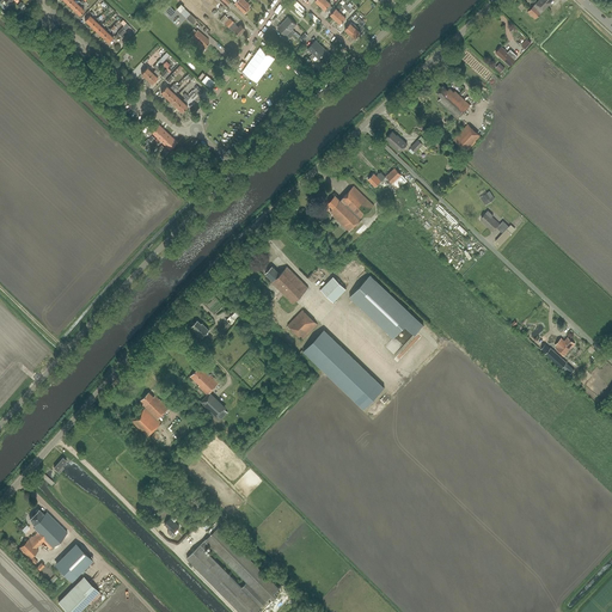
[(85,0),(81,0),(78,5),(73,10),(79,14),(84,10),(80,6),(83,2),(84,4),(86,0),(85,0)]
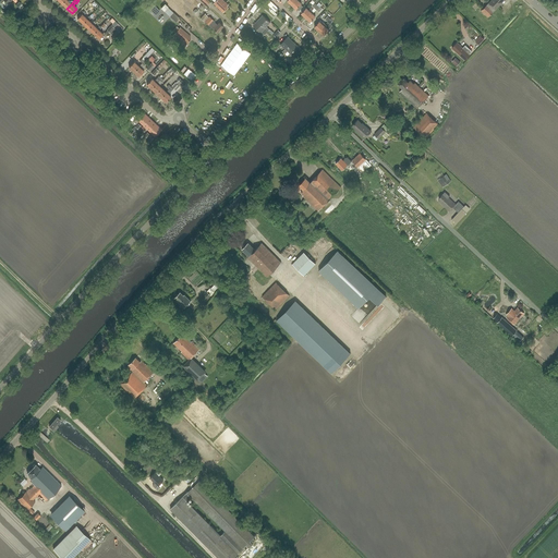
[(227,7),(228,5),(222,0),(216,0),(214,3),(222,13),(228,8),(227,7)]
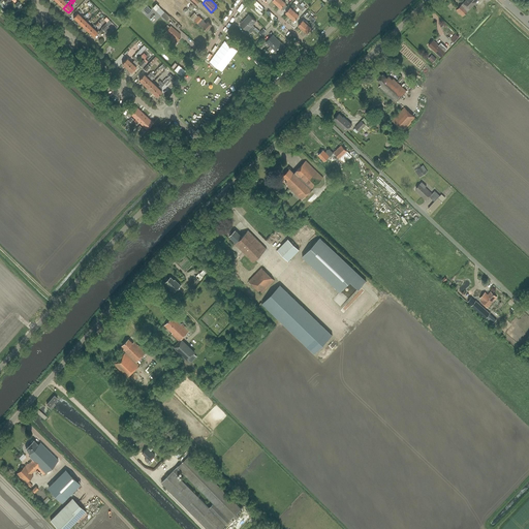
[(280,0),(277,4),(281,8),(286,3),(283,1),(283,0),(280,0)]
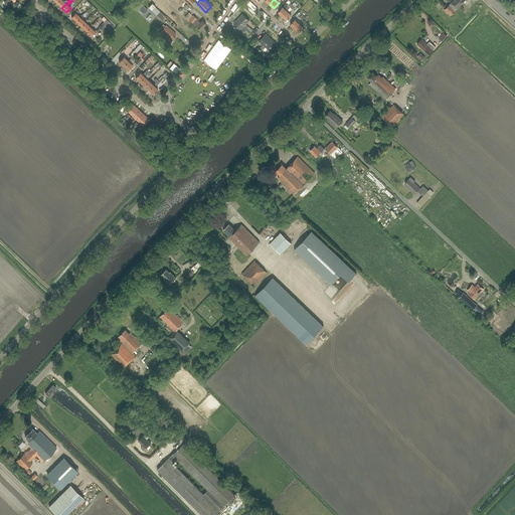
[(451,16),(465,0),(453,0),(444,10),(451,16)]
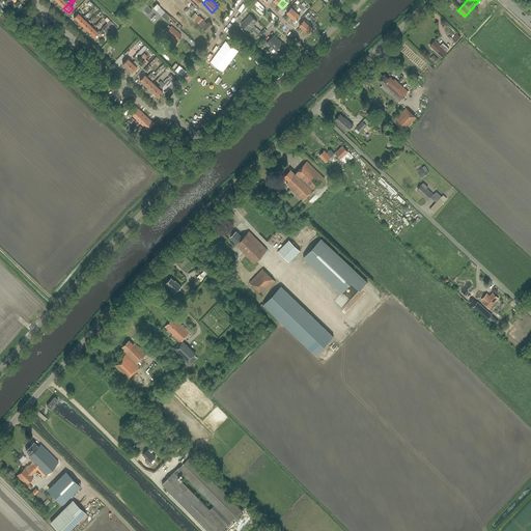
[(304,12),(307,9),(305,6),(306,5),(304,3),(302,5),(299,8),(297,10),(290,17),(296,21),(300,16),(298,14),(299,12),(301,9),(304,12)]
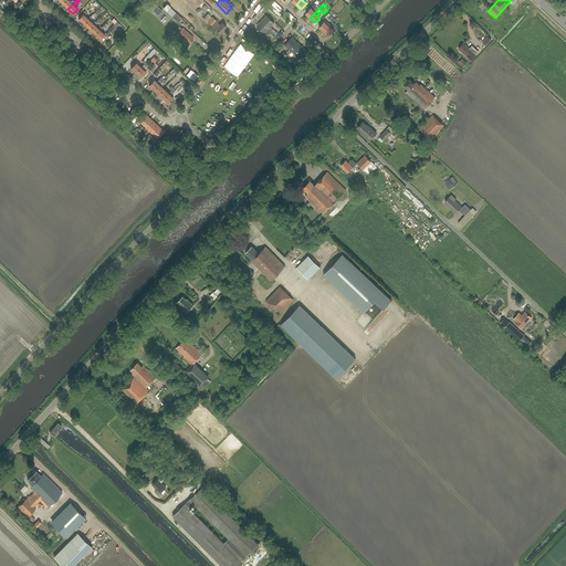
[(163,11),(158,7),(153,11),(157,16),(163,11)]
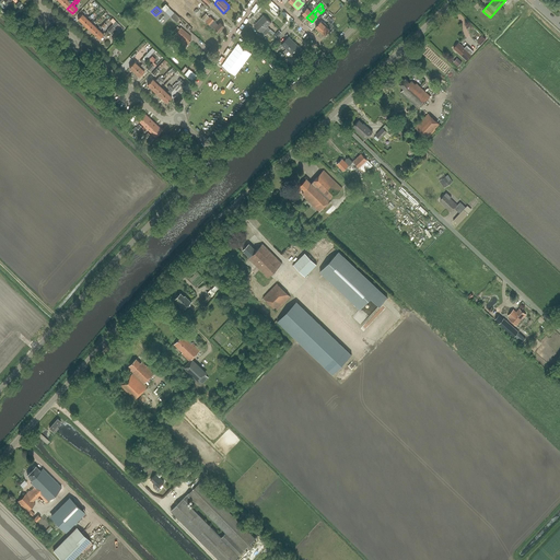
[(165,11),(171,16),(176,22),(179,19),(174,13),(168,8),(165,11)]
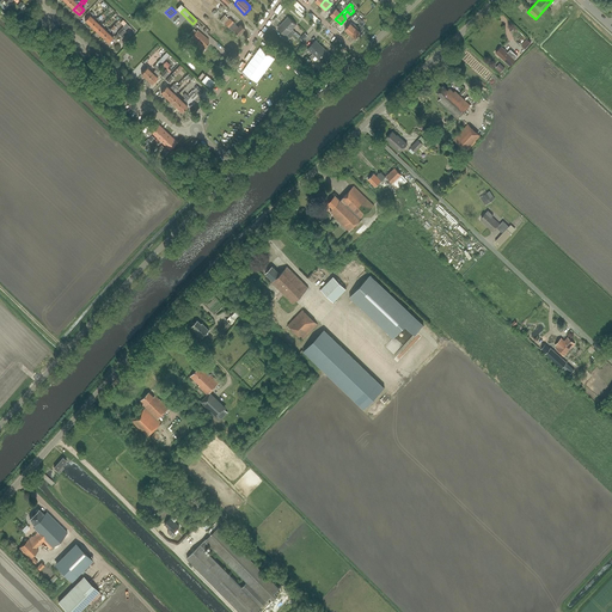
[(336,8),(330,14),(335,19),(342,12),(340,11),(338,11),(336,8)]
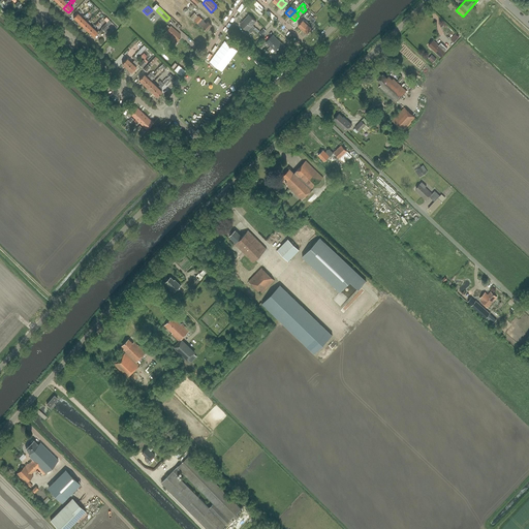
[(76,13),(73,18),(79,22),(83,18),(79,14),(81,12),(79,10),(76,12),(76,13)]
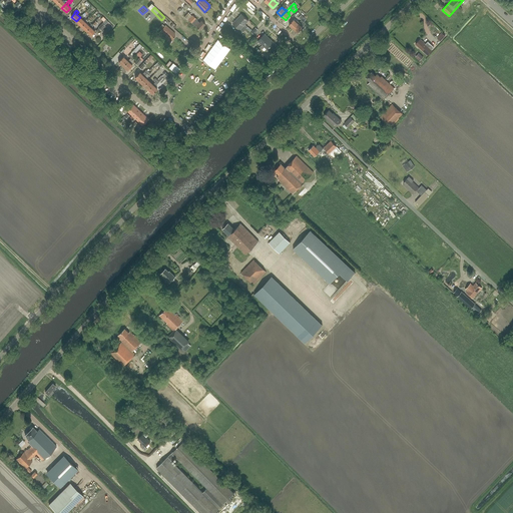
[(82,15),(80,17),(76,21),(80,26),(84,22),(81,19),(85,14),(84,13),(82,15)]
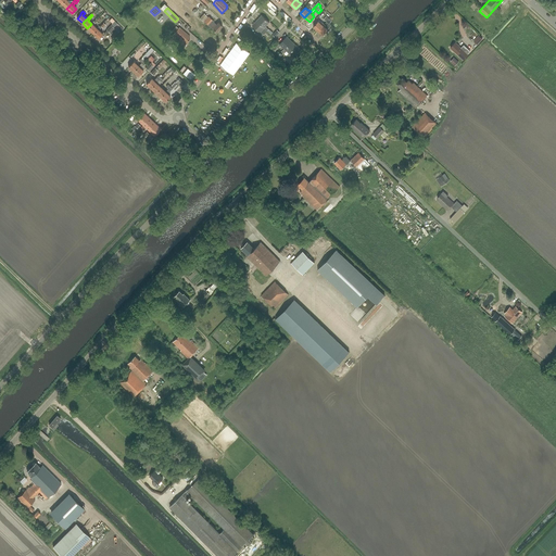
[(329,24),(333,19),(336,16),(332,15),(331,17),(328,14),(324,20),(329,24)]
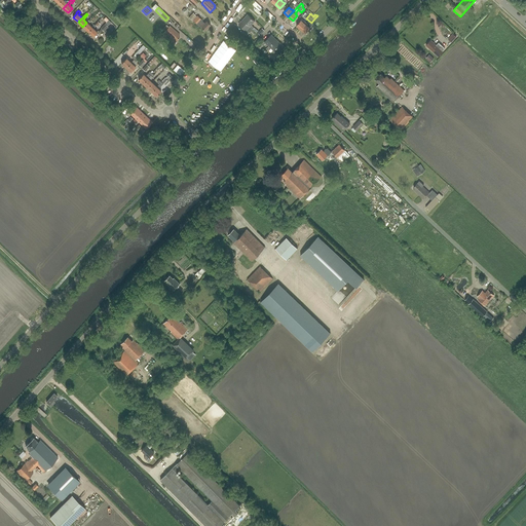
[(248,14),(242,20),(250,26),(250,27),(252,30),(254,28),(251,25),(255,22),(248,14)]
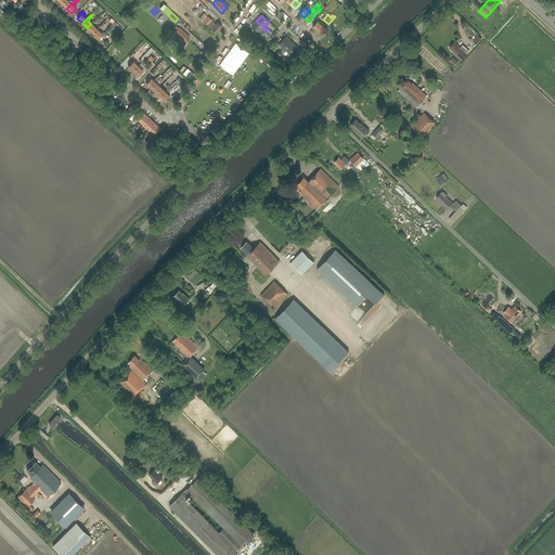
[(216,33),(222,26),(218,22),(216,25),(214,23),(214,22),(208,16),(204,22),(216,33)]
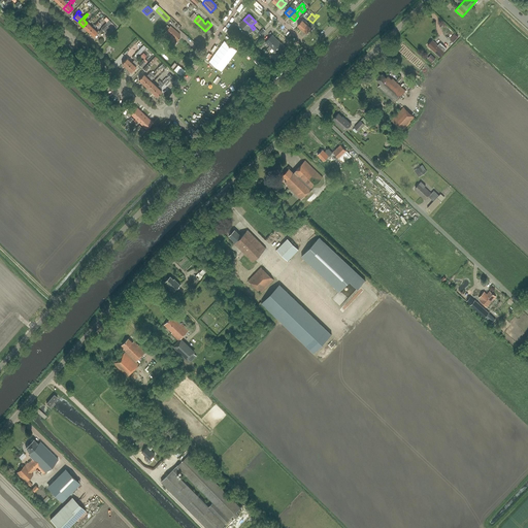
[(243,20),(239,24),(246,31),(245,31),(249,34),(251,33),(248,30),(251,27),(251,26),(243,20)]
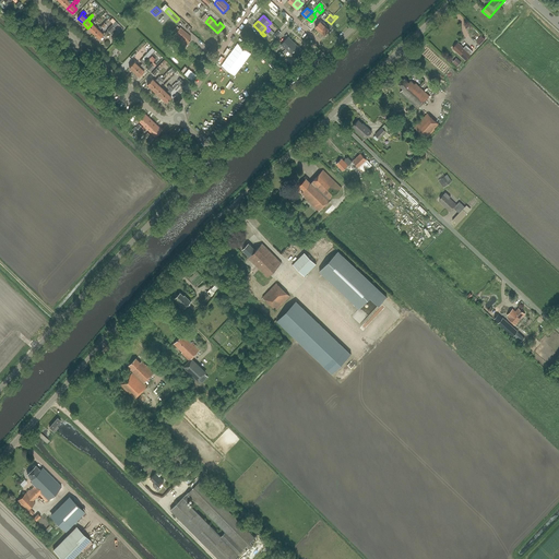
[(95,22),(92,24),(87,28),(93,34),(97,28),(94,25),(96,23),(95,22)]
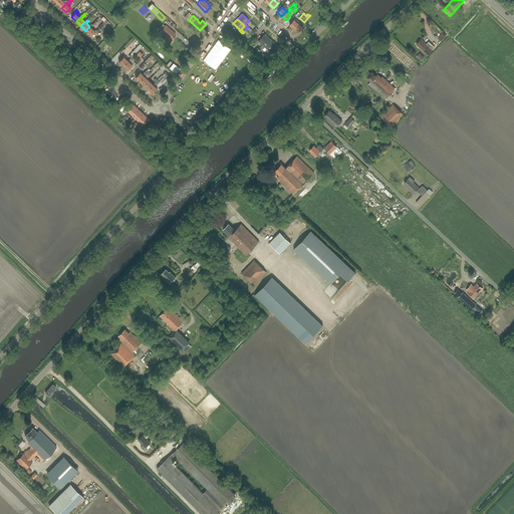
[(294,20),(289,25),(294,29),(299,23),(297,21),(297,22),(294,20)]
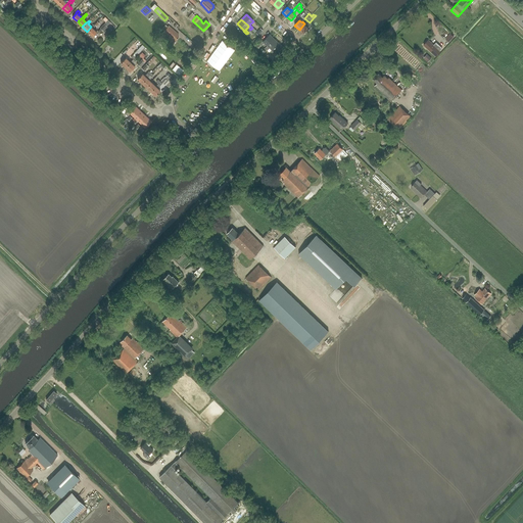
[(105,33),(109,29),(104,24),(100,28),(105,33)]
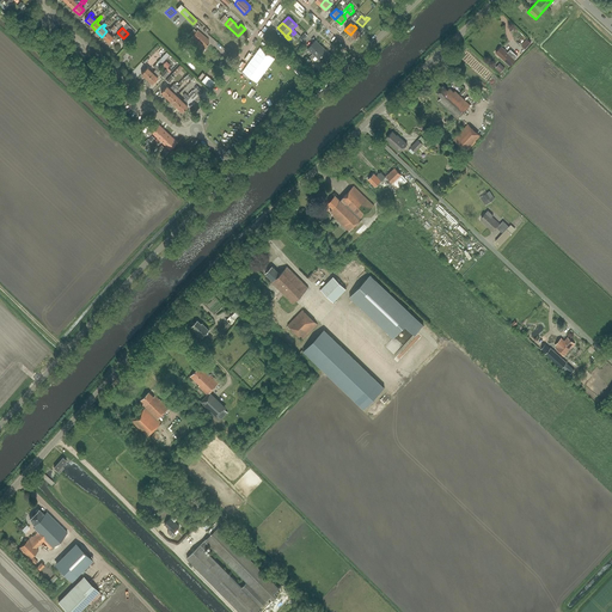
[(356,28),(350,35),(355,38),(360,32),(357,30),(359,29),(356,28)]
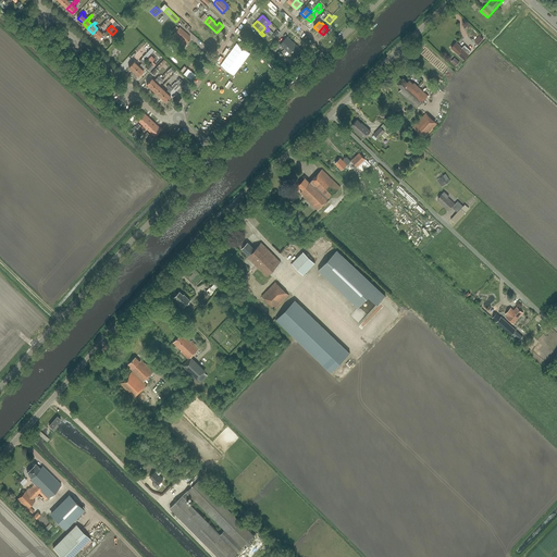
[(100,26),(97,28),(93,34),(98,38),(102,34),(99,31),(101,28),(100,26)]
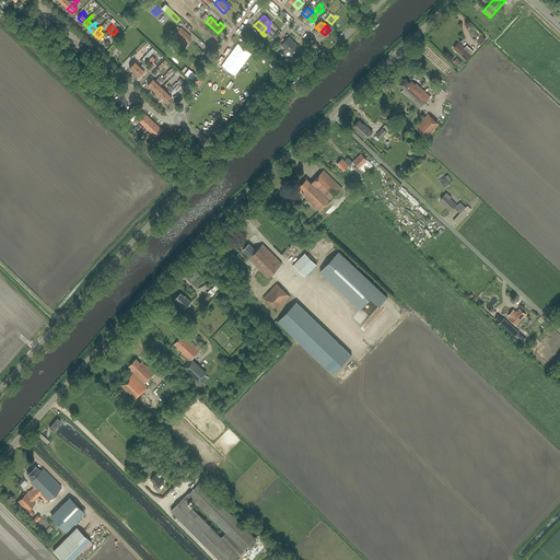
[(177,26),(173,32),(176,33),(175,35),(181,39),(179,41),(186,46),(191,39),(189,38),(190,36),(181,27),(179,28),(177,26)]
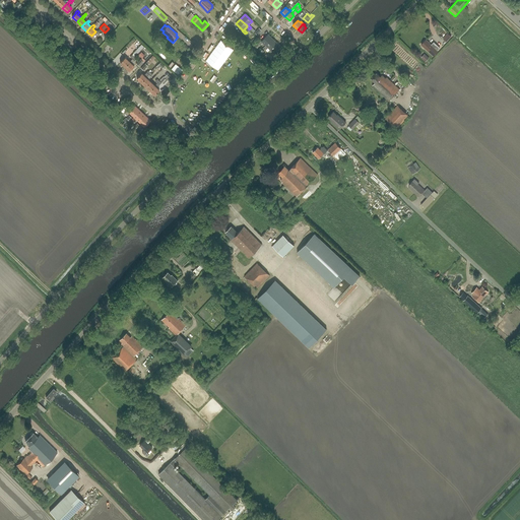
[(448,33),(443,38),(447,42),(452,37),(448,33)]
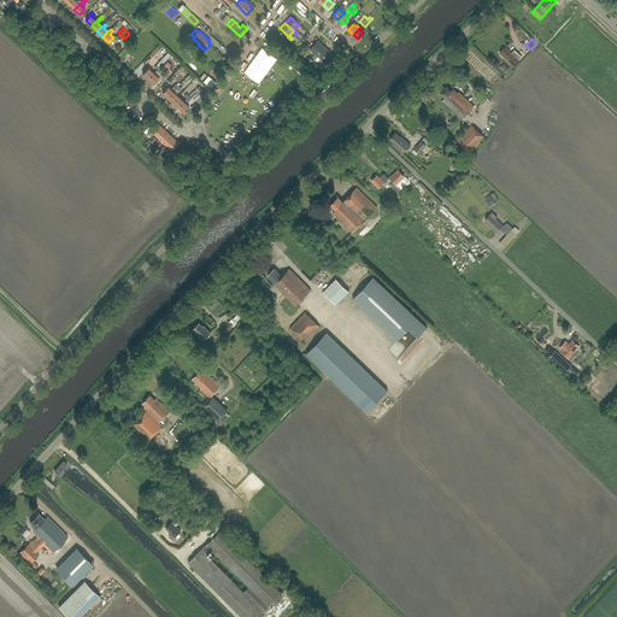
[(310,48),(306,52),(312,58),(315,54),(316,54),(324,46),(318,41),(310,50),(310,48)]
